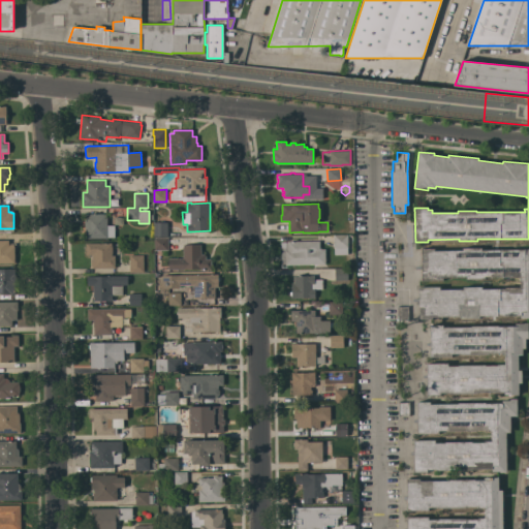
[(85,214),(106,214),(106,225),(115,225),(115,238),(106,238),(85,238),(85,214)]
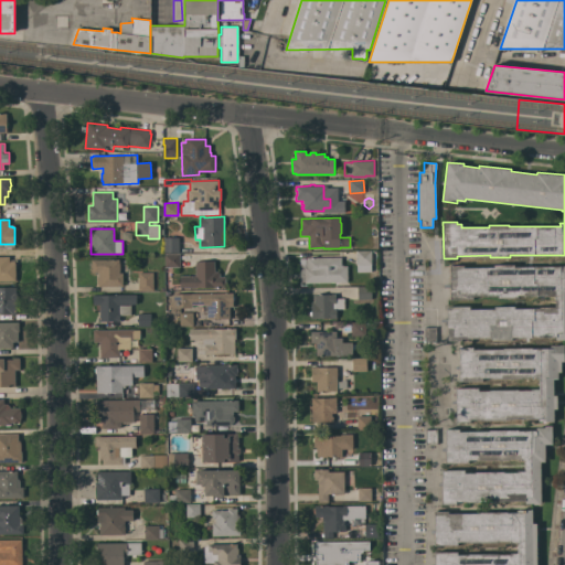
[(164,237),(179,237),(179,241),(178,252),(166,253),(164,237)]
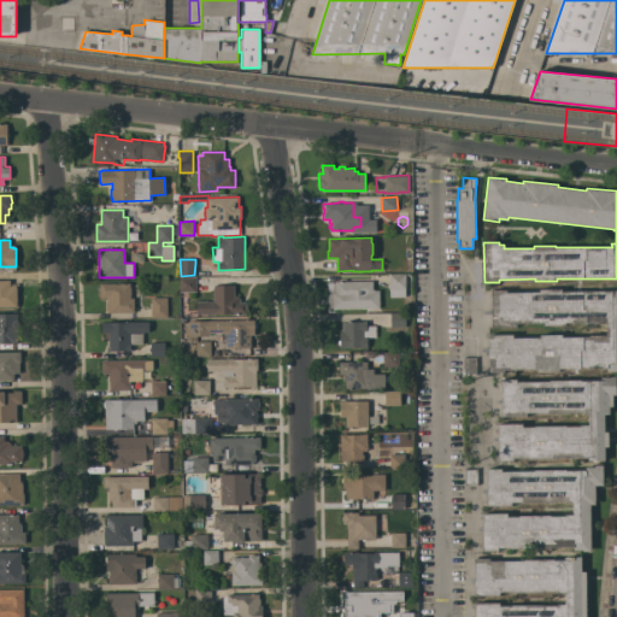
[(391,297),(391,289),(389,289),(389,275),(405,274),(406,289),(405,289),(405,297),(391,297)]
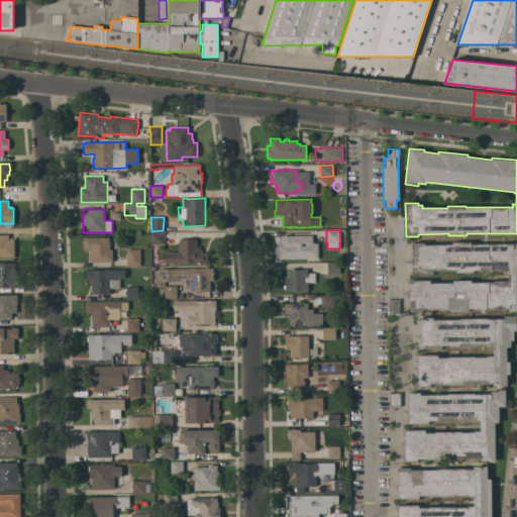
[(164,232),(165,244),(157,244),(158,266),(151,266),(151,244),(151,233),(164,232)]
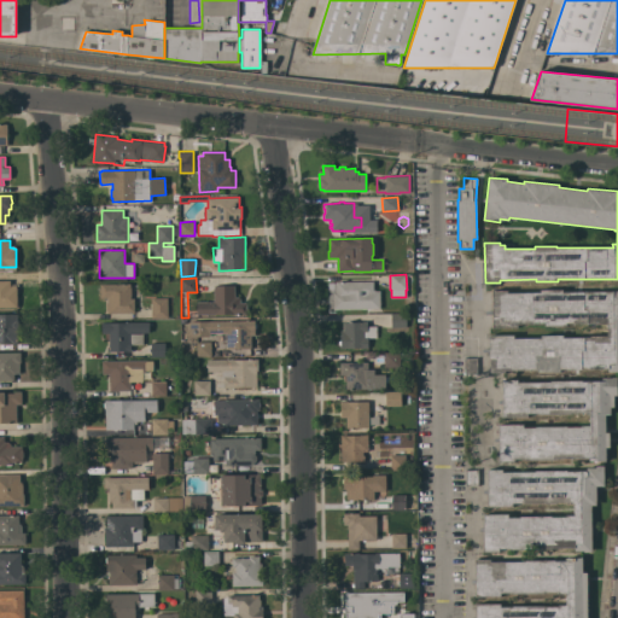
[(0,307),(0,280),(10,280),(10,285),(16,285),(17,307),(0,307)]
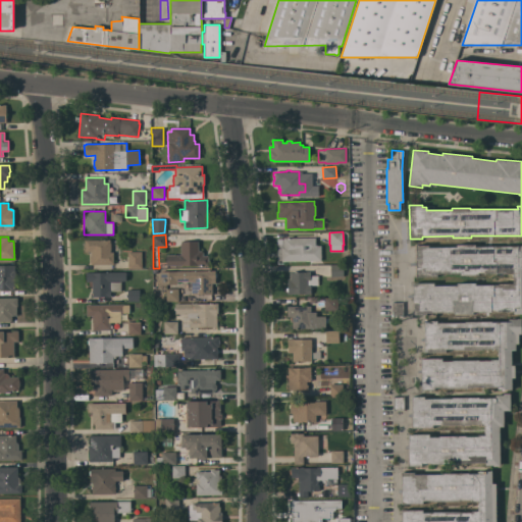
[(315,238),(315,246),(320,246),(321,261),(312,261),(312,262),(310,262),(310,261),(283,261),(283,264),(277,264),(277,239),(283,239),(283,238),(315,238)]
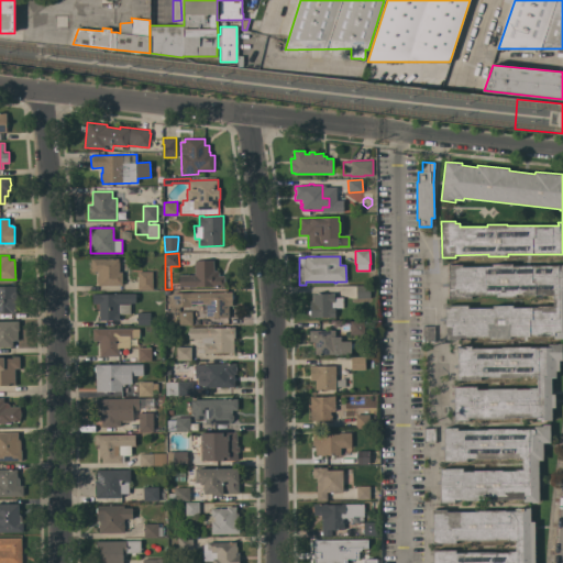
[(119,258),(119,262),(120,269),(119,269),(119,272),(122,272),(122,285),(98,285),(98,283),(97,283),(97,277),(98,277),(98,271),(91,271),(91,258),(119,258)]
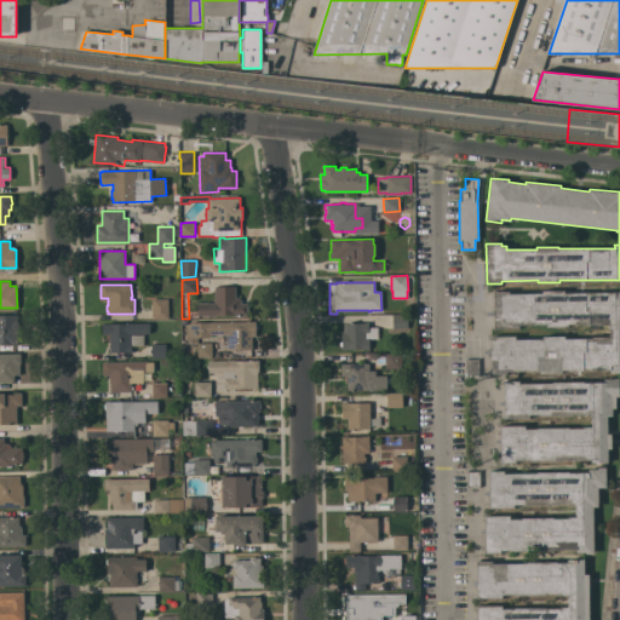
[(235,286),(235,298),(239,298),(239,299),(241,299),(241,303),(247,303),(247,315),(235,316),(235,315),(197,316),(197,303),(214,303),(214,293),(213,293),(213,291),(214,291),(214,286),(235,286)]
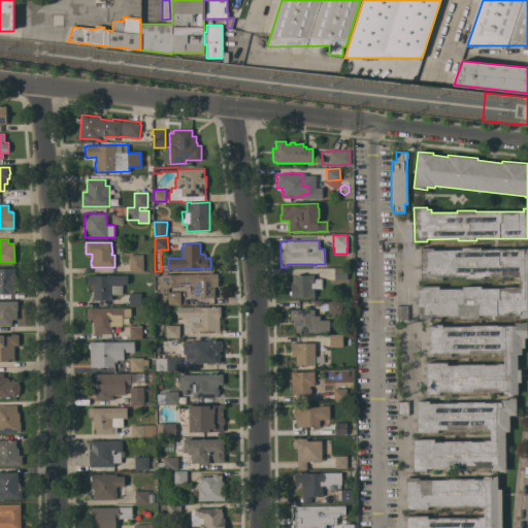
[(421,249),(433,248),(433,251),(462,250),(462,248),(481,248),(481,250),(527,249),(527,318),(520,318),(520,315),(479,316),(479,318),(460,318),(460,316),(431,316),(431,318),(419,319),(418,287),(438,287),(438,289),(462,289),(462,287),(481,286),(481,289),(504,288),(504,287),(519,287),(519,277),(508,277),(508,276),(484,276),(484,278),(465,278),(465,276),(442,276),(442,279),(422,279),(421,249)]
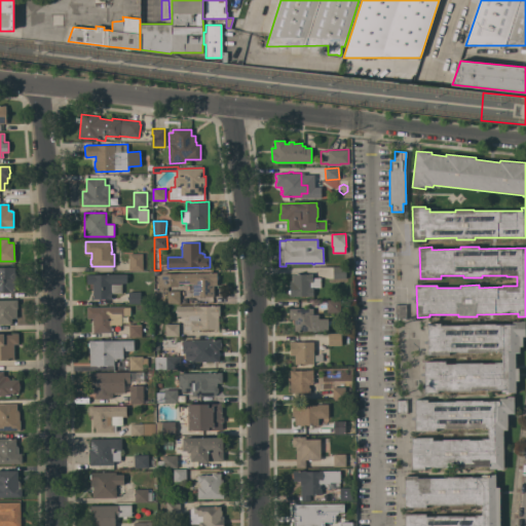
[(128,254),(142,254),(142,270),(128,270),(128,254)]
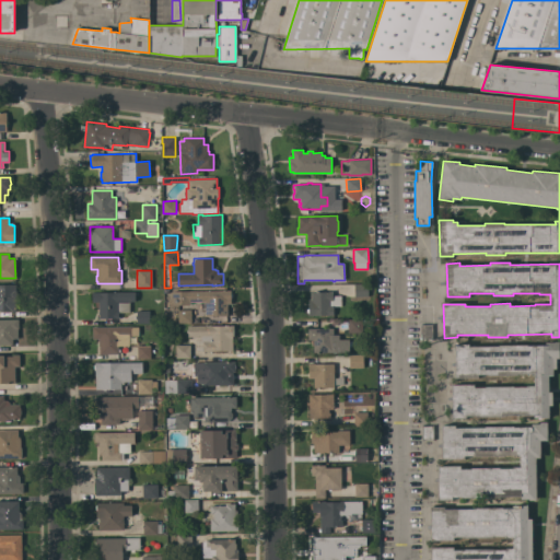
[(0,284),(15,284),(15,290),(16,290),(16,298),(15,298),(15,312),(12,312),(12,311),(0,311),(0,284)]
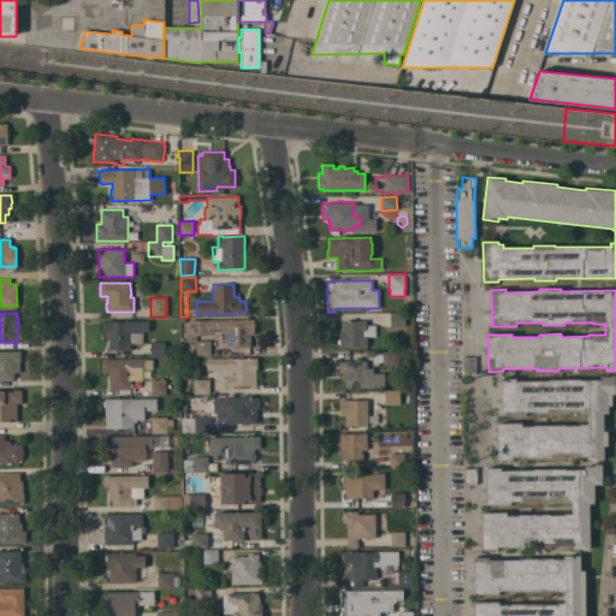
[(390,327),(390,313),(406,313),(406,326),(390,327)]
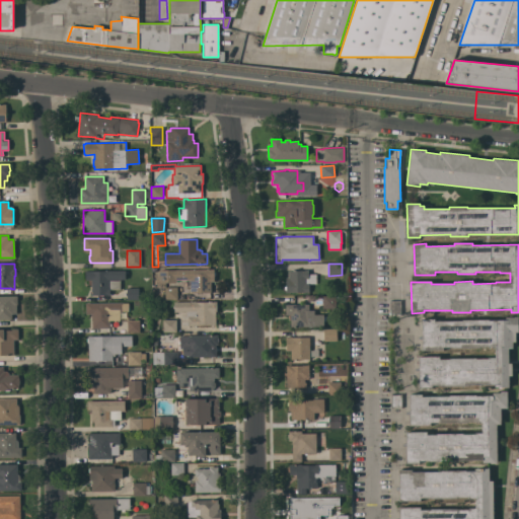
[(214,269),(214,272),(215,272),(215,276),(214,276),(214,279),(209,279),(209,288),(205,288),(205,292),(195,293),(195,294),(193,294),(193,293),(191,293),(191,284),(189,284),(189,282),(191,282),(190,280),(175,280),(176,282),(160,283),(159,270),(214,269)]
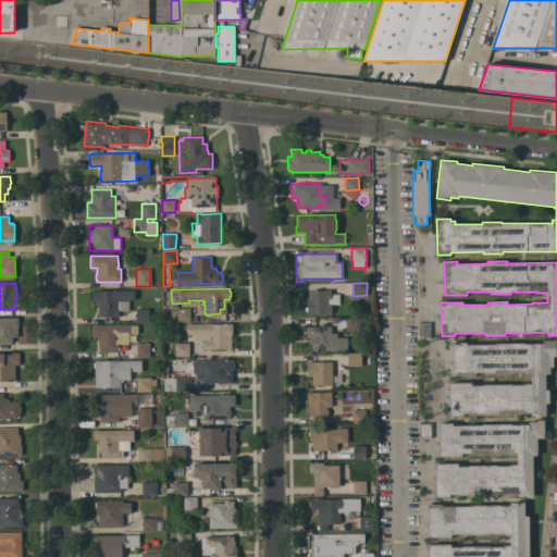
[(134,289),(134,299),(118,300),(128,300),(128,311),(118,311),(118,317),(114,317),(98,317),(98,316),(98,312),(98,311),(98,305),(95,305),(95,300),(91,300),(91,291),(134,289)]
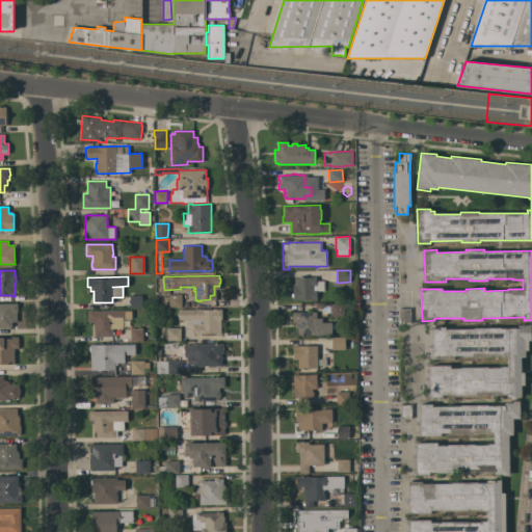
[(293,300),(293,297),(292,296),(291,293),(293,292),(293,285),(296,285),(295,277),(316,276),(316,281),(324,281),(324,290),(317,291),(317,299),(293,300)]
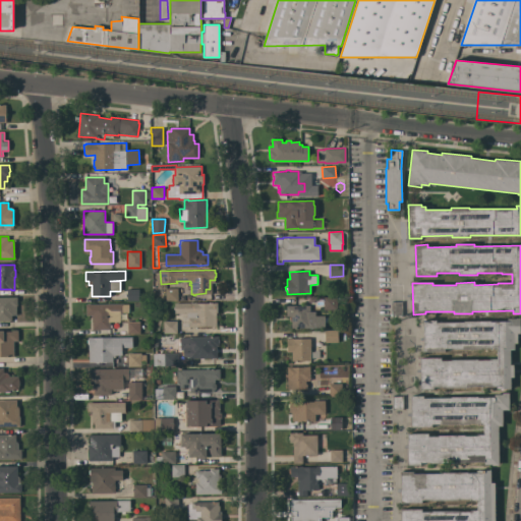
[(178,300),(166,300),(166,288),(178,288),(178,300)]
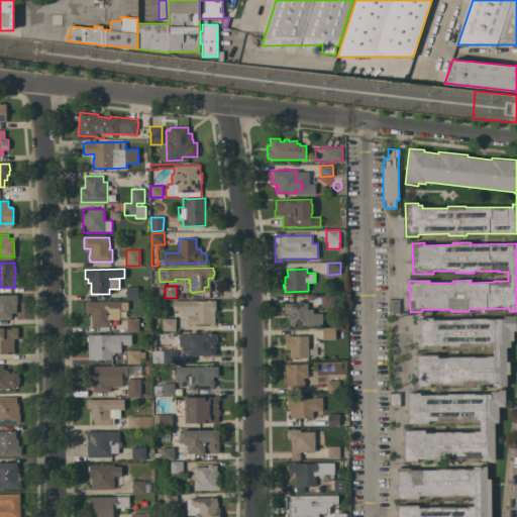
[(137,287),(137,299),(126,299),(126,287),(137,287)]
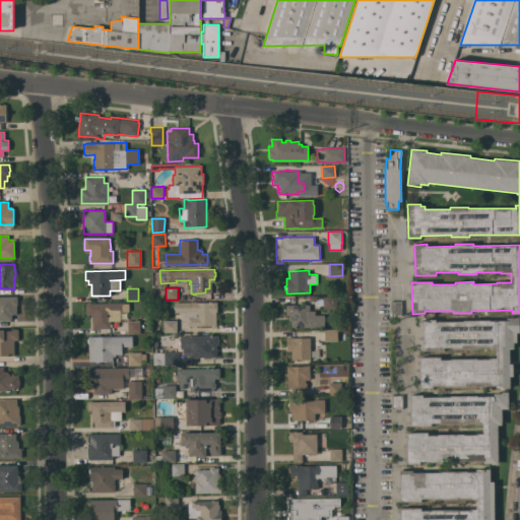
[(0,297),(17,297),(17,306),(16,306),(16,314),(13,314),(13,315),(11,315),(11,320),(0,320),(0,297)]
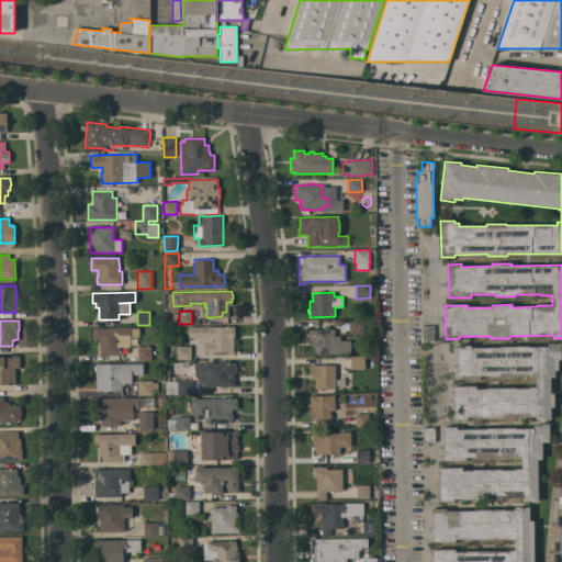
[(363,321),(363,334),(349,334),(349,321),(363,321)]
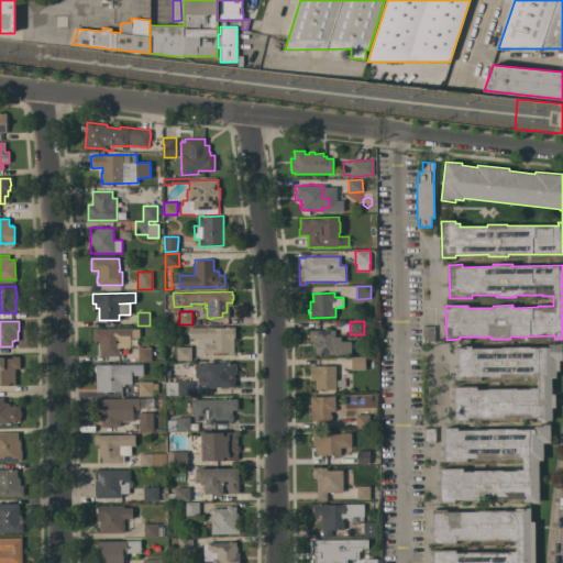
[(434,340),(423,341),(423,327),(434,326),(434,340)]
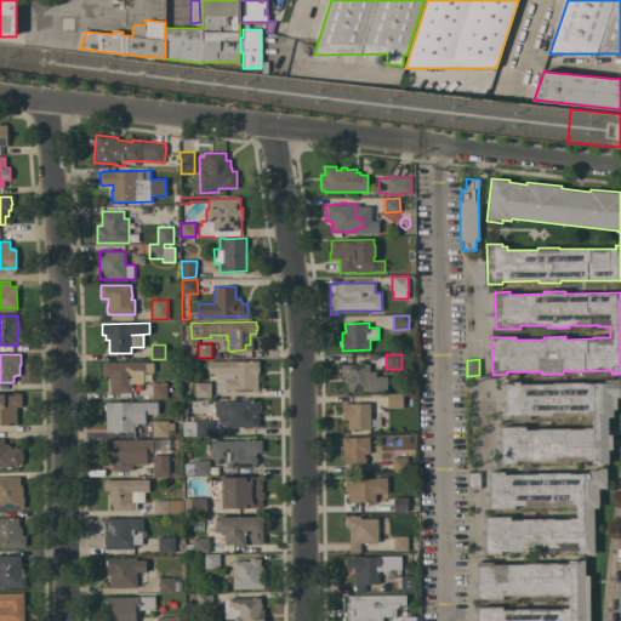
[(212,375),(212,374),(209,374),(209,369),(206,369),(206,365),(209,365),(209,362),(258,360),(258,363),(260,365),(260,369),(260,370),(260,372),(258,372),(258,375),(257,375),(258,388),(224,389),(224,388),(216,388),(216,375),(212,375)]
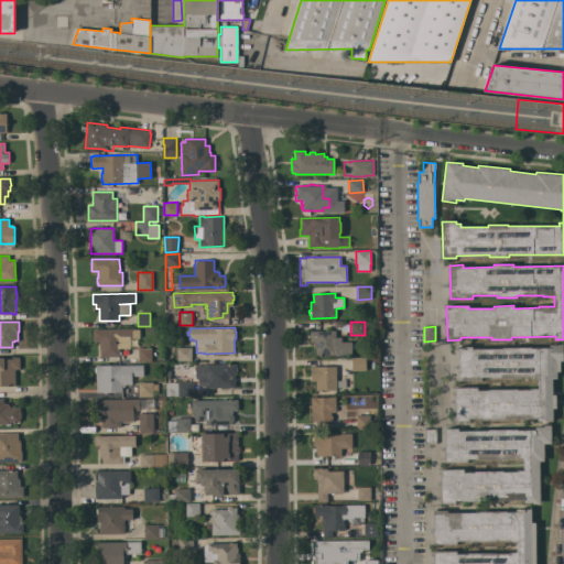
[(133,328),(133,329),(139,329),(139,338),(134,338),(130,338),(130,348),(119,348),(119,357),(100,357),(100,349),(99,349),(99,342),(94,342),(93,329),(133,328)]
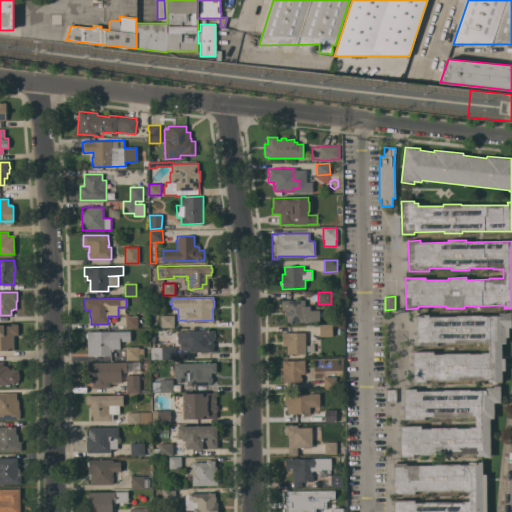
[(305,300),(305,306),(314,306),(314,318),(305,318),(305,322),(286,322),(286,315),(285,315),(285,311),(281,311),(281,300),(305,300)]
